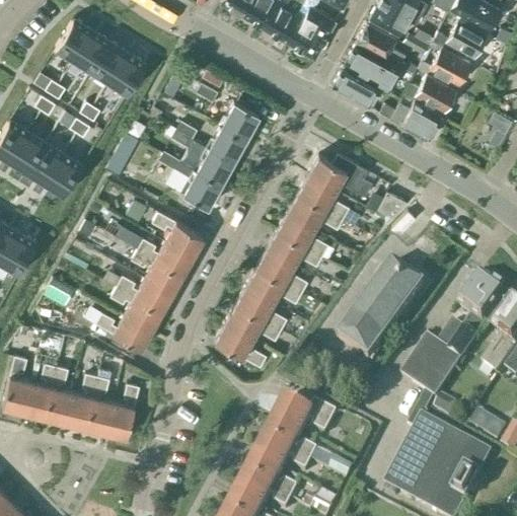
[(240,14),(249,0),(222,0),(221,3),(240,14)]
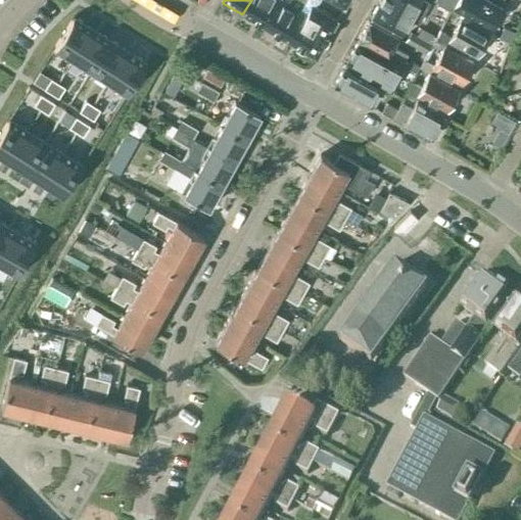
[(264,27),(277,0),(251,0),(242,14),(264,27)]
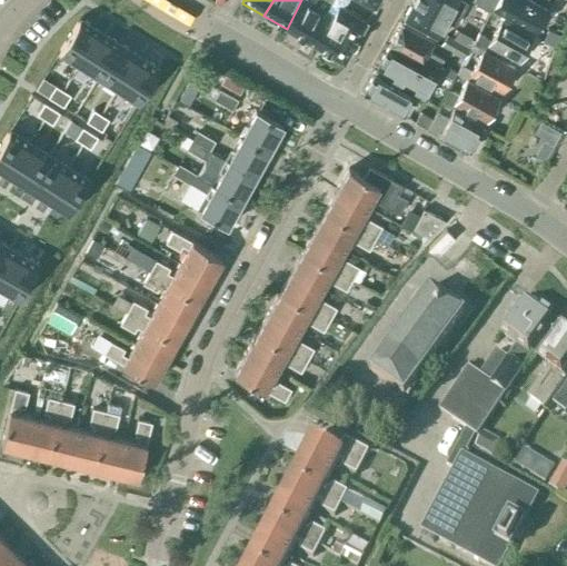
[(322,25),(335,0),(318,0),(316,5),(308,0),(301,0),(287,29),(318,48),(329,29),(322,25)]
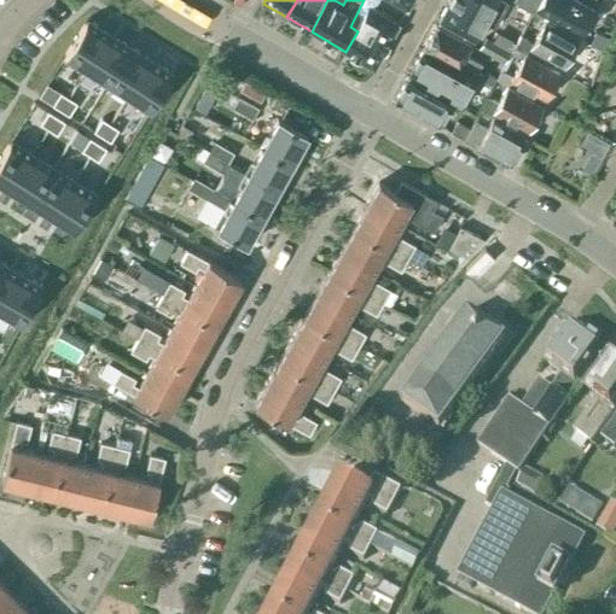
[(390,1),(388,0),(364,0),(350,27),(358,31),(346,52),(376,70),(400,25),(370,10),(372,5),(384,12),(390,1)]
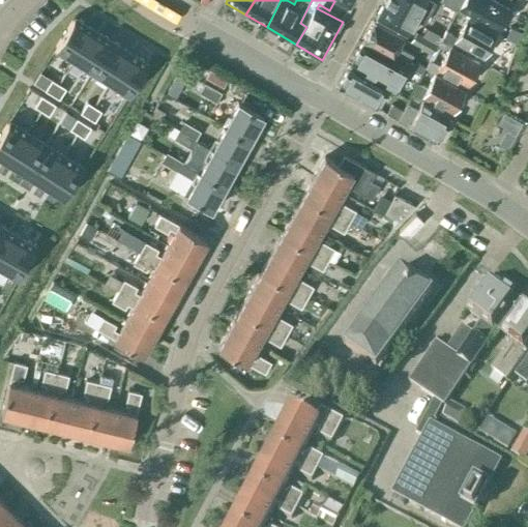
[(350,9),(354,0),(332,0),(334,1),(350,9)]
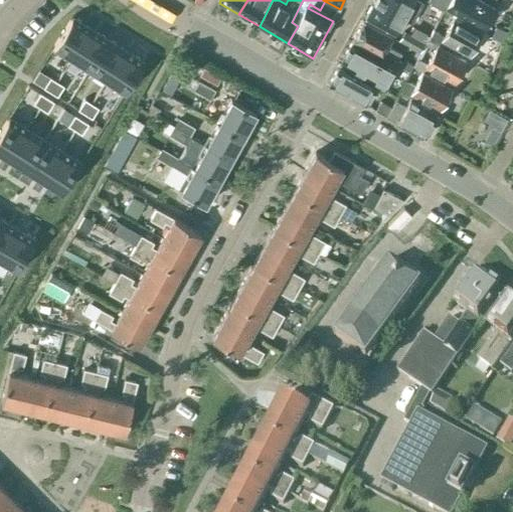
[(377,0),(366,19),(384,29),(395,35),(403,20),(413,25),(424,5),(415,0),(377,0)]
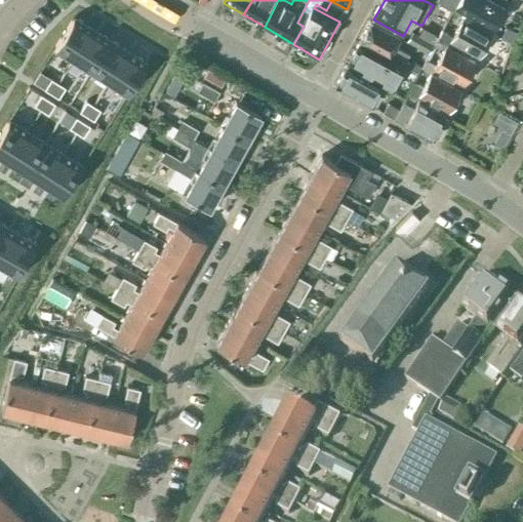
[(487,0),(436,0),(457,11),(455,14),(465,19),(467,15),(494,31),(506,10),(487,0)]
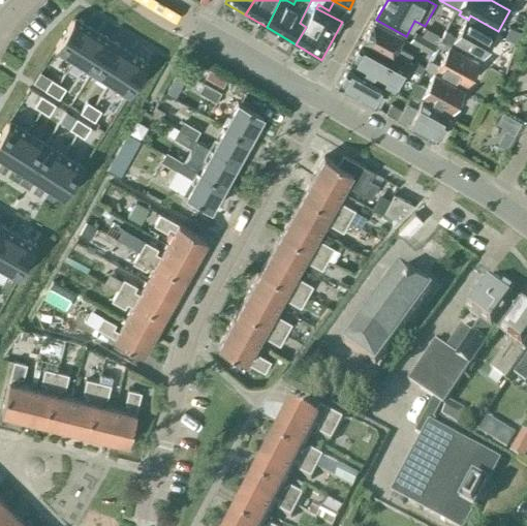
[(75,20),(55,53),(73,64),(95,32),(75,20)]
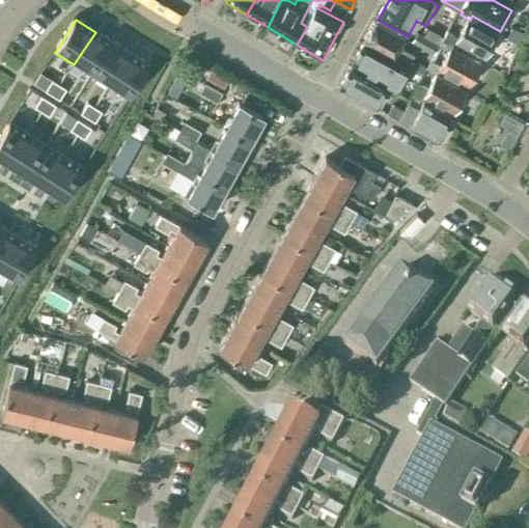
[(466,48),(485,58),(498,35),(470,20),(458,39),(448,33),(443,43),(452,48),(463,54),(466,48)]
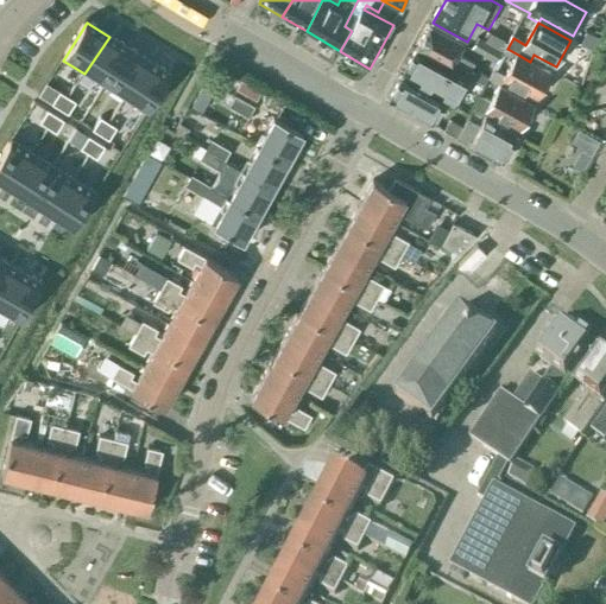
[(465,46),(452,39),(430,27),(418,50),(468,78),(477,65),(459,56),(465,46)]
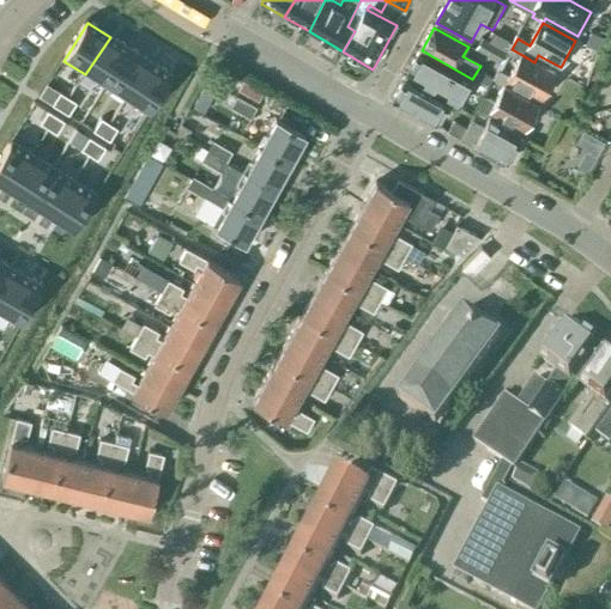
[(110,37),(85,74),(107,87),(131,50),(110,37)]
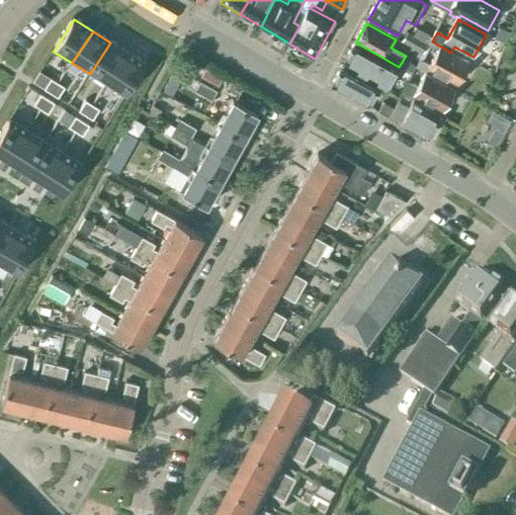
[(430,45),(409,32),(403,43),(425,55),(430,45)]
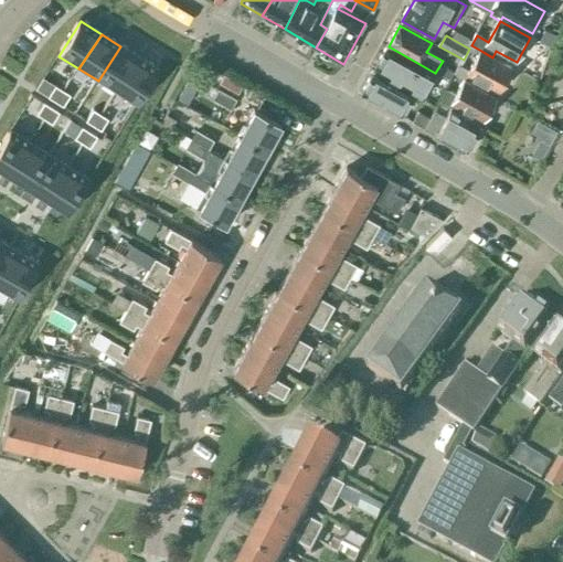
[(120,46),(98,81),(117,93),(139,57),(120,46)]
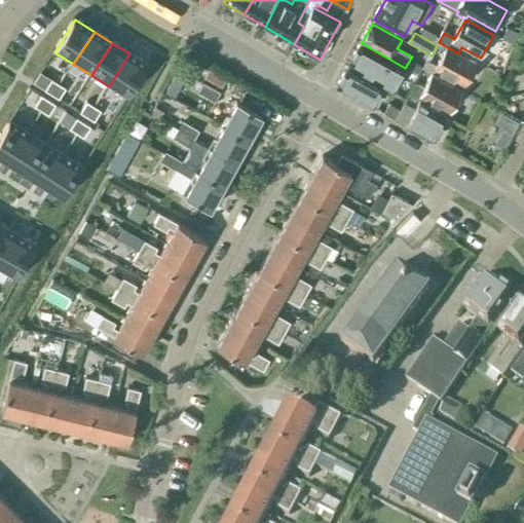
[(408,70),(390,61),(361,44),(349,65),(397,90),(408,70)]
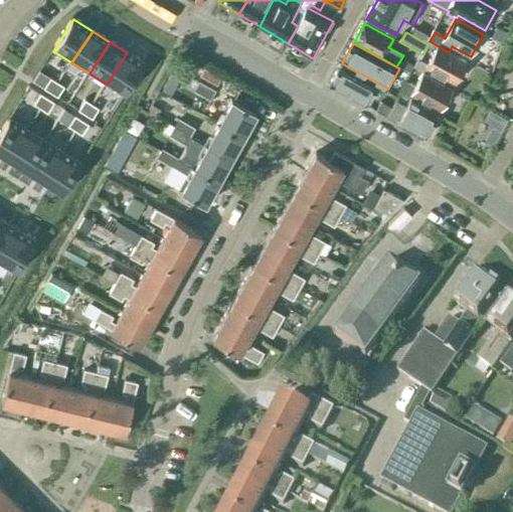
[(455,82),(456,83),(468,62),(449,52),(439,46),(429,65),(419,60),(415,68),(424,73),(452,89),(455,82)]
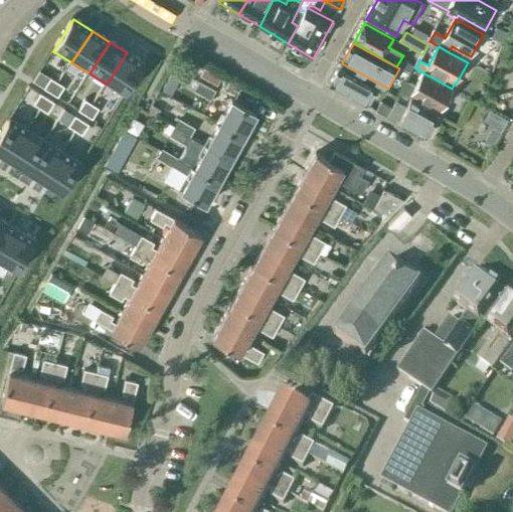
[(127,52),(107,84),(125,97),(145,64),(127,52)]
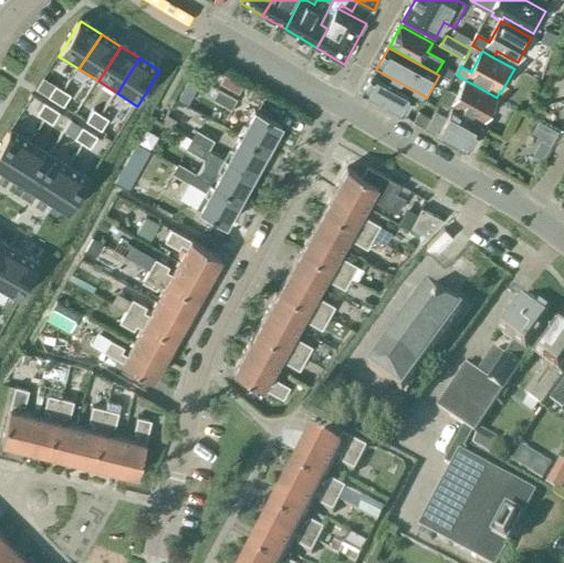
[(447,69),(442,76),(452,82),(456,73),(447,69)]
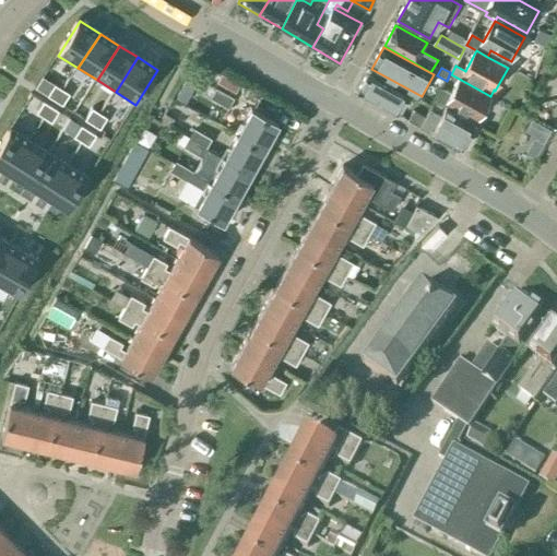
[(358,94),(389,111),(399,116),(404,106),(406,107),(413,95),(370,72),(358,94)]
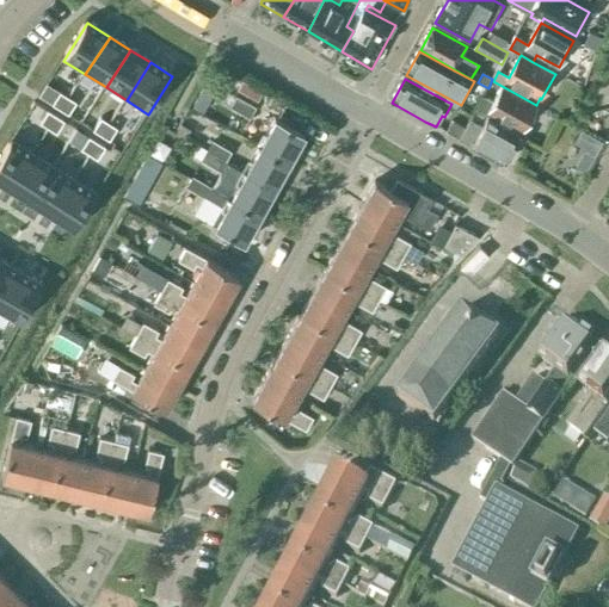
[(477,111),(498,123),(500,118),(523,131),(537,106),(536,105),(504,87),(494,103),(484,97),(477,111)]
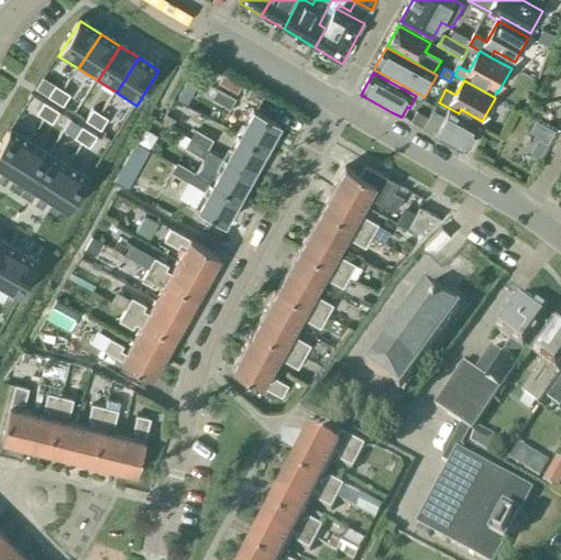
[(56,87),(50,98),(57,102),(64,91),(56,87)]
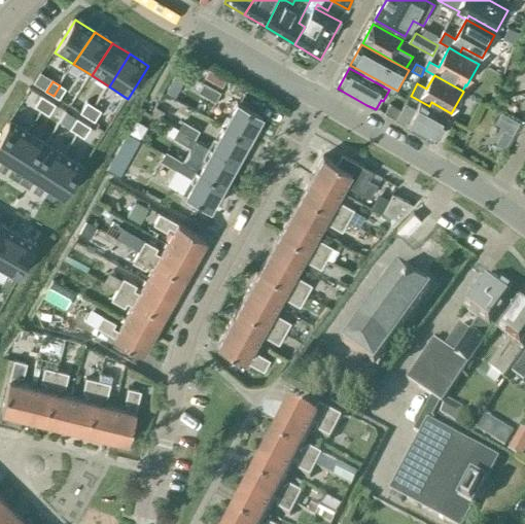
[(221,94),(201,82),(195,93),(216,104),(221,94)]
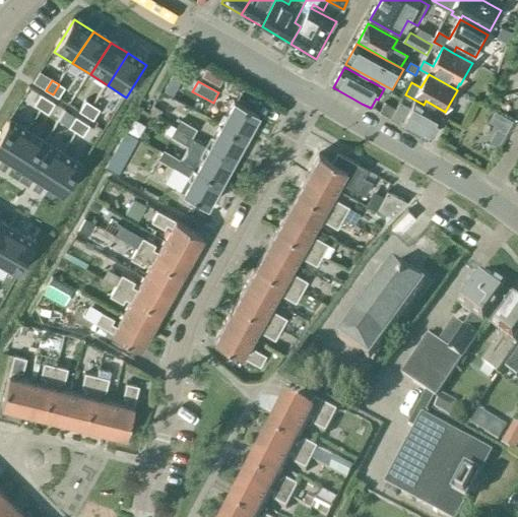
[(59,84),(53,94),(60,100),(66,88),(59,84)]
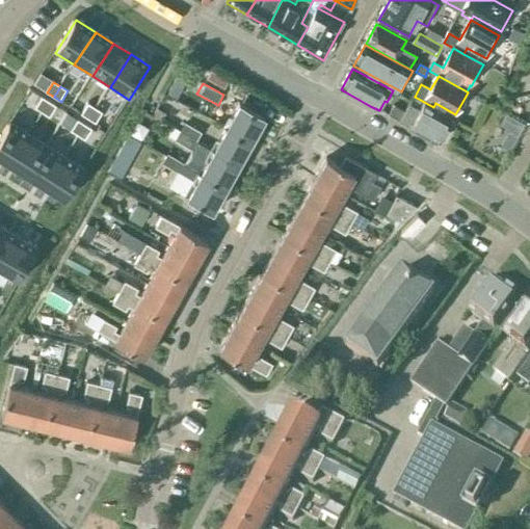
[(168,96),(178,101),(182,94),(173,88),(168,96)]
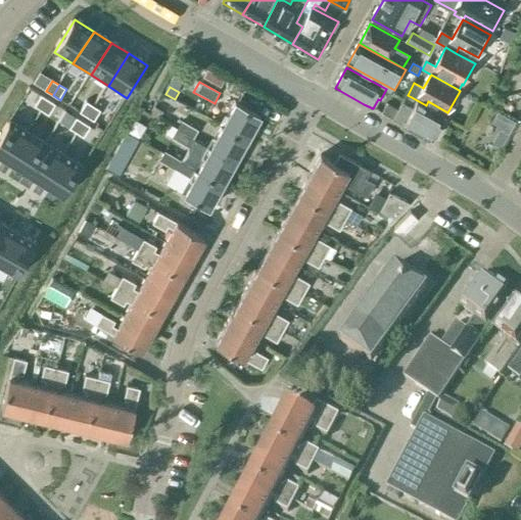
[(43,96),(36,106),(43,110),(50,100),(43,96)]
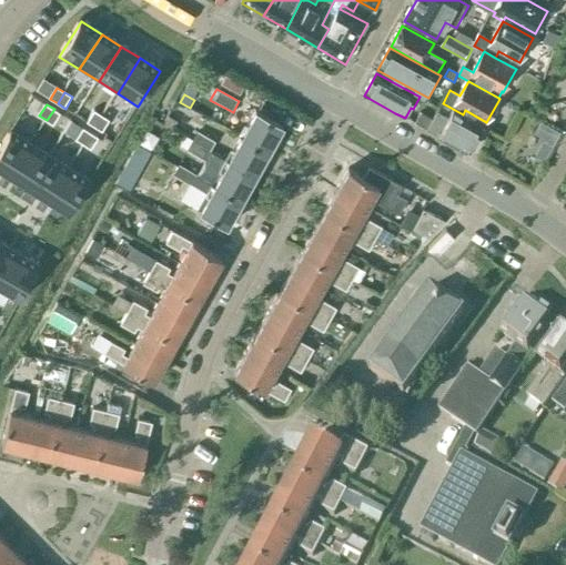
[(54,109),(47,120),(54,125),(61,114),(54,109)]
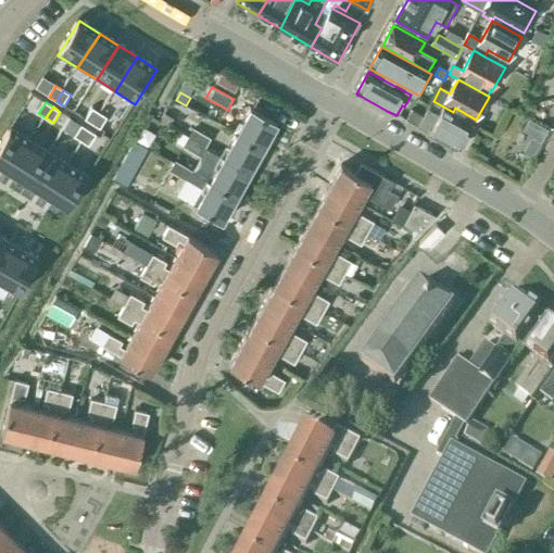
[(407,121),(419,128),(430,134),(430,135),(458,150),(474,124),(444,109),(440,117),(429,111),(425,118),(413,111),(407,121)]
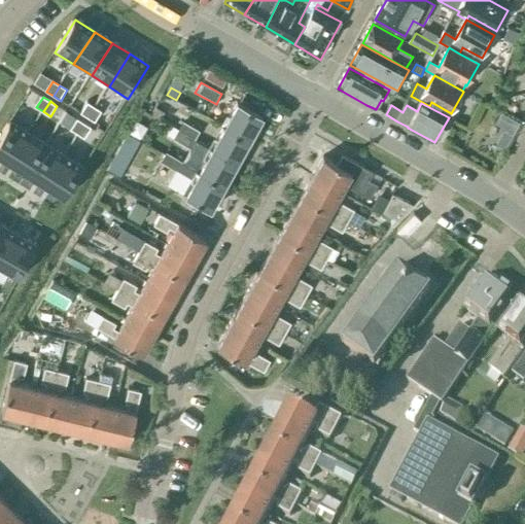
[(89,104),(81,114),(89,118),(96,108),(89,104)]
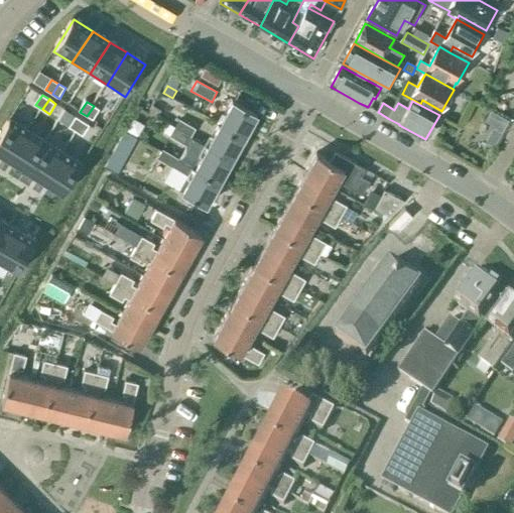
[(245,138),(258,116),(233,102),(221,125),(245,138)]
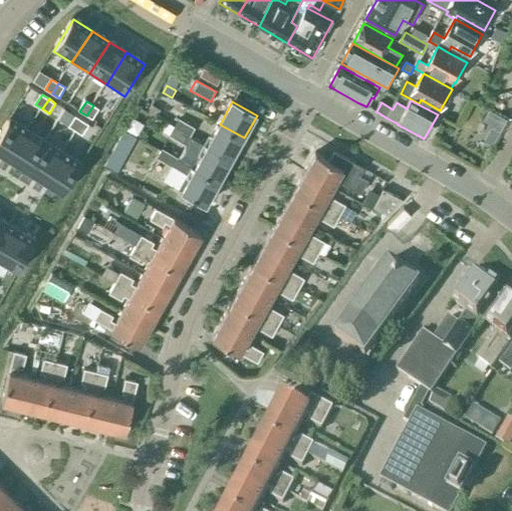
[(93,105),(86,115),(93,119),(99,109),(93,105)]
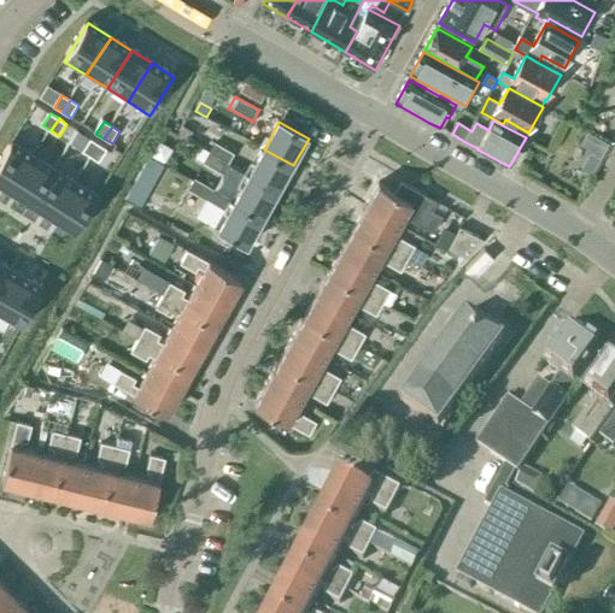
[(92,140),(85,152),(93,157),(100,145),(92,140)]
